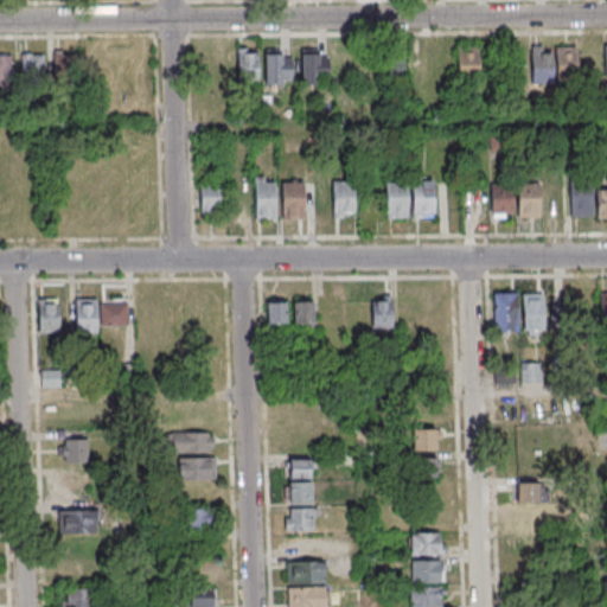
[(385,48),(406,46),(407,84),(388,85),(385,48)]
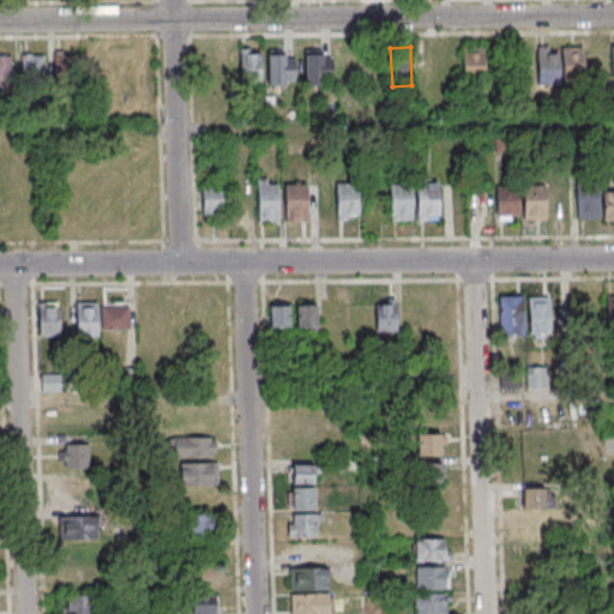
[(465,48),(486,48),(487,85),(467,86),(465,48)]
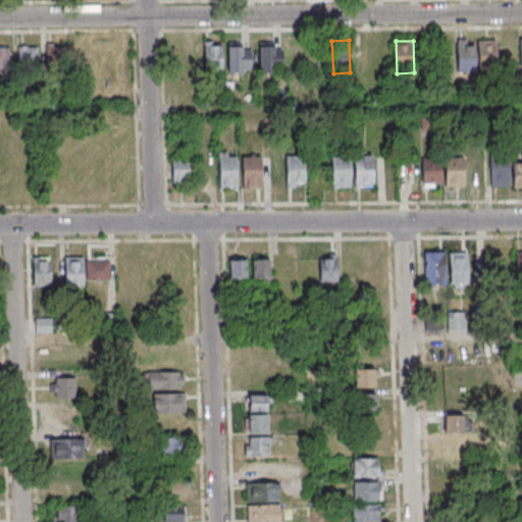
[(479,42),(498,41),(499,69),(480,69),(479,42)]
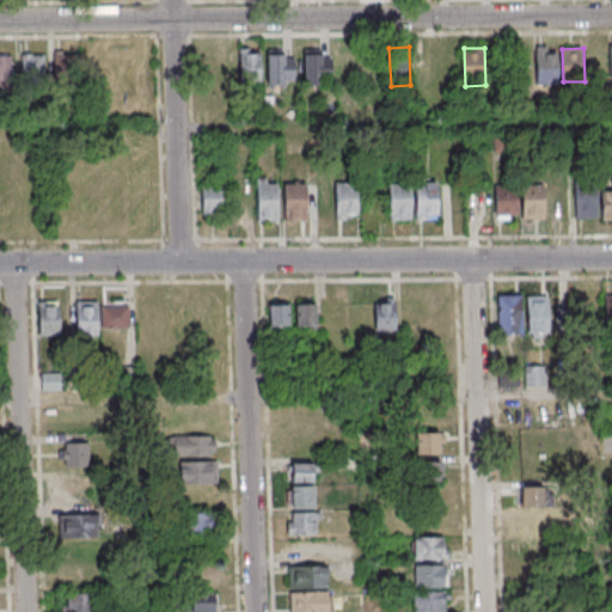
[(267,85),(293,85),(293,49),(267,49),(267,85)]
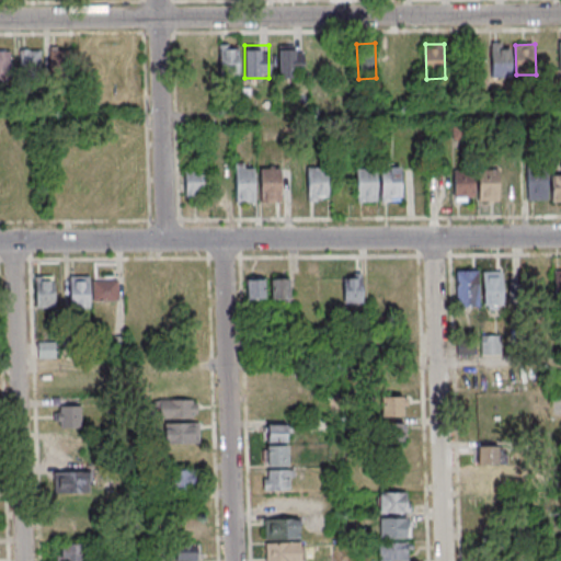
[(277,78),(304,78),(304,45),(277,45),(277,78)]
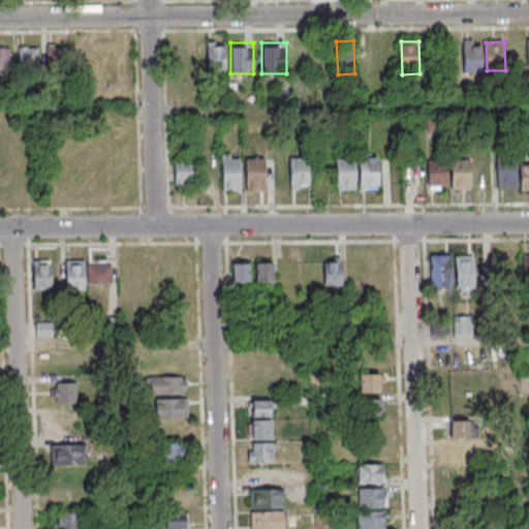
[(224,72),(225,43),(207,43),(207,72),(224,72)]
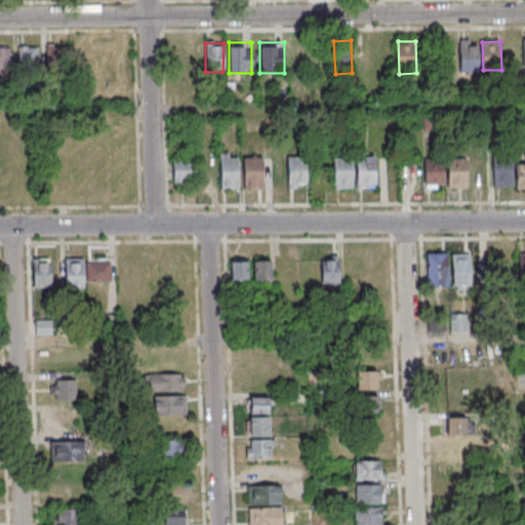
[(461,45),(479,45),(480,73),(462,74),(461,45)]
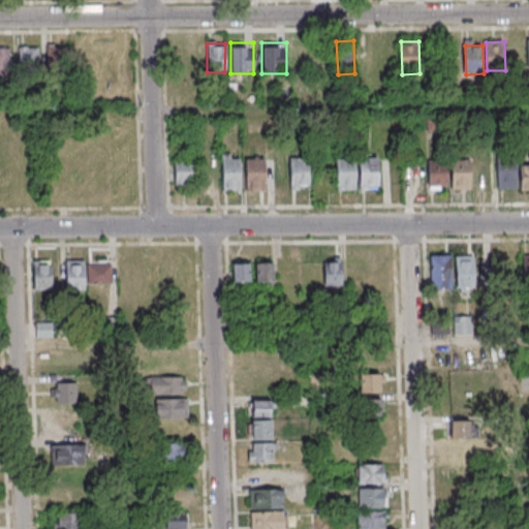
[(10,48),(0,48),(0,78),(10,78),(10,48)]
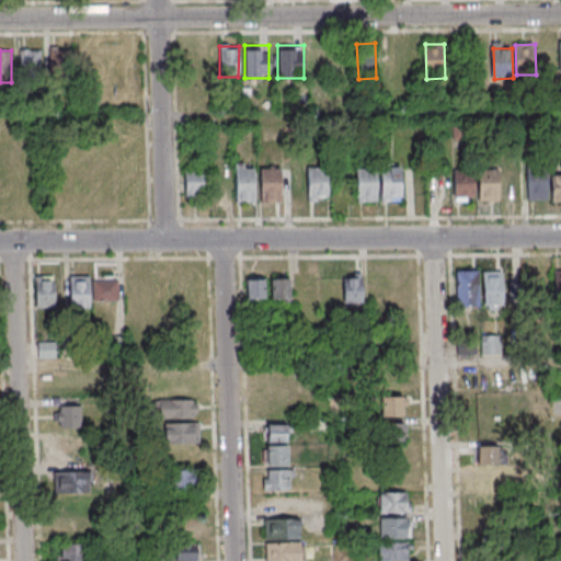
[(48,50),(48,70),(75,70),(75,50),(48,50)]
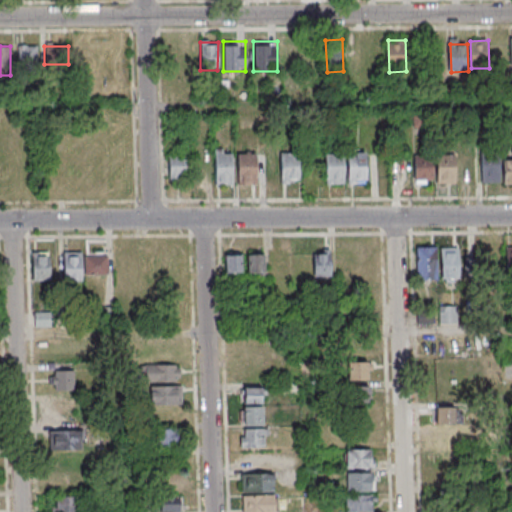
[(19,47),(19,68),(37,68),(37,47),(19,47)]
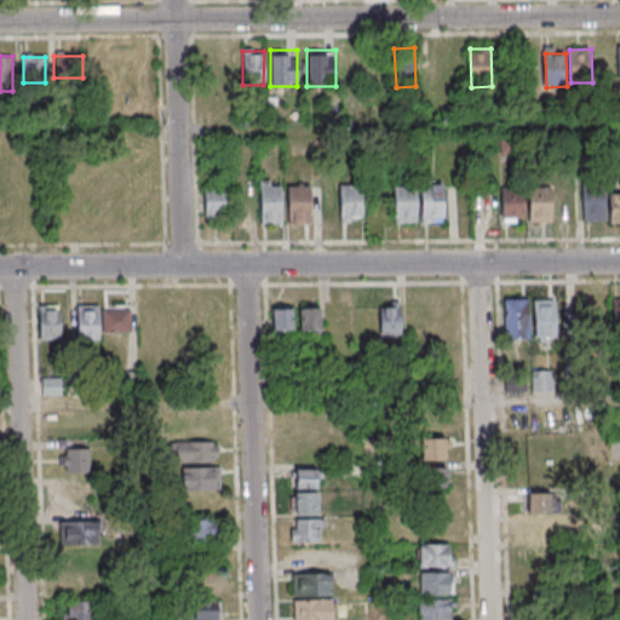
[(343,185),(363,184),(366,223),(345,224),(343,185)]
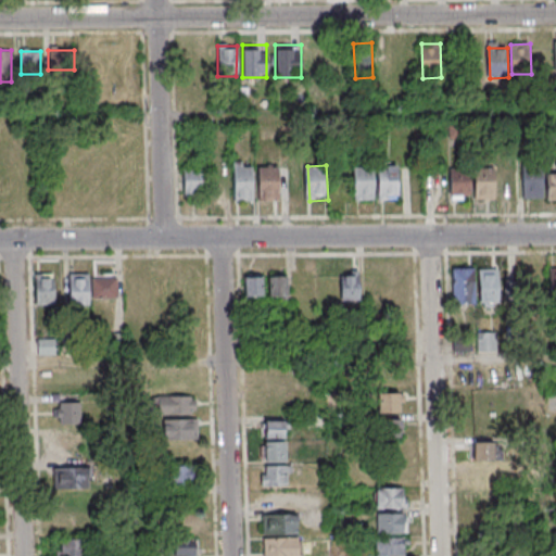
[(380,166),(399,165),(400,200),(381,201),(380,166)]
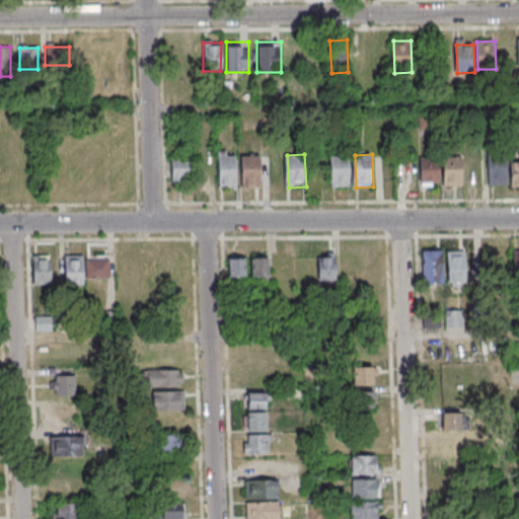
[(220,156),(236,155),(238,188),(221,189),(220,156)]
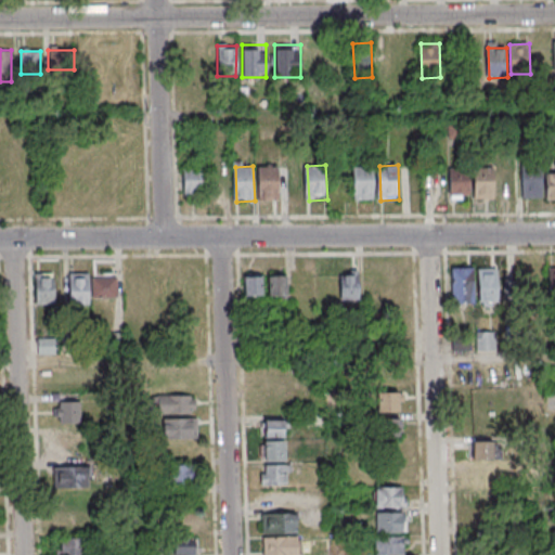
[(260,167),(279,166),(280,201),(261,202),(260,167)]
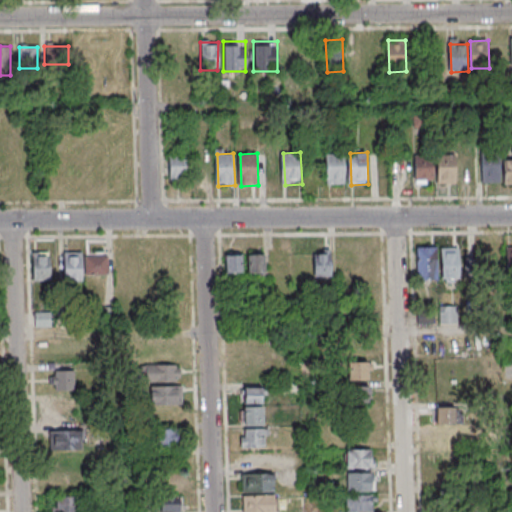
[(328,153),(344,153),(346,185),(329,185),(328,153)]
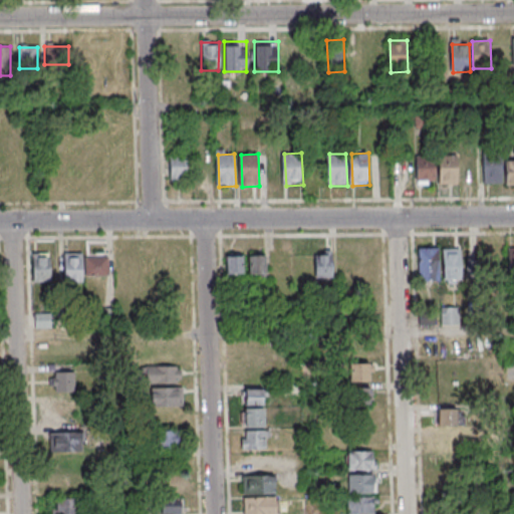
[(416,156),(416,184),(435,184),(435,156),(416,156)]
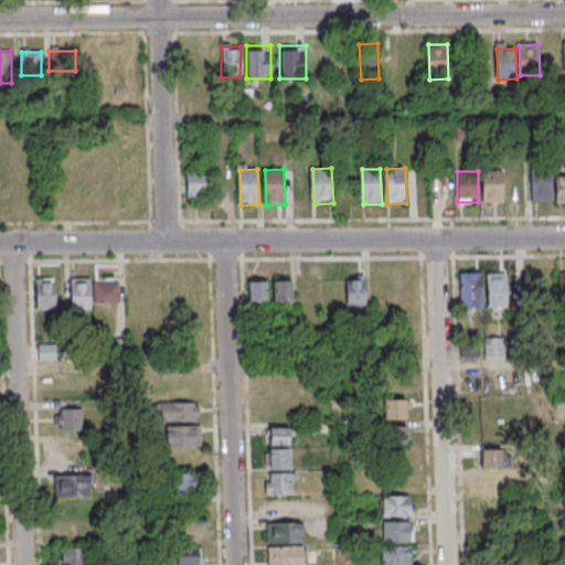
[(482,203),(502,203),(502,171),(482,171),(482,203)]
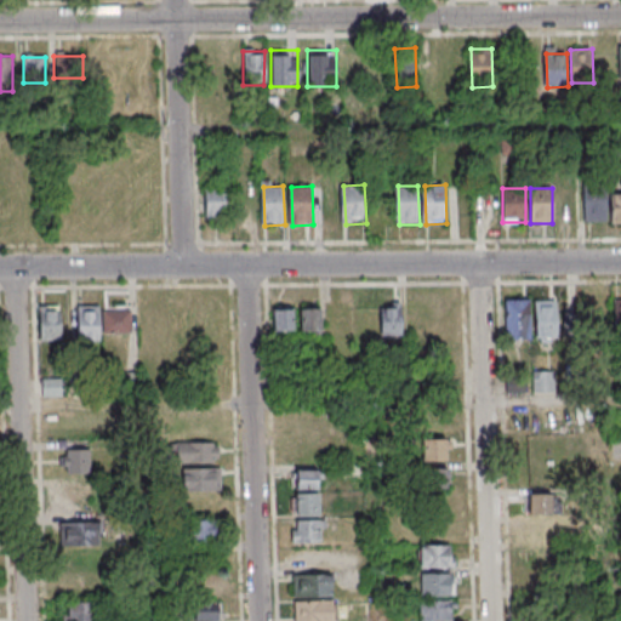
[(204,189),(204,220),(227,220),(227,189),(204,189)]
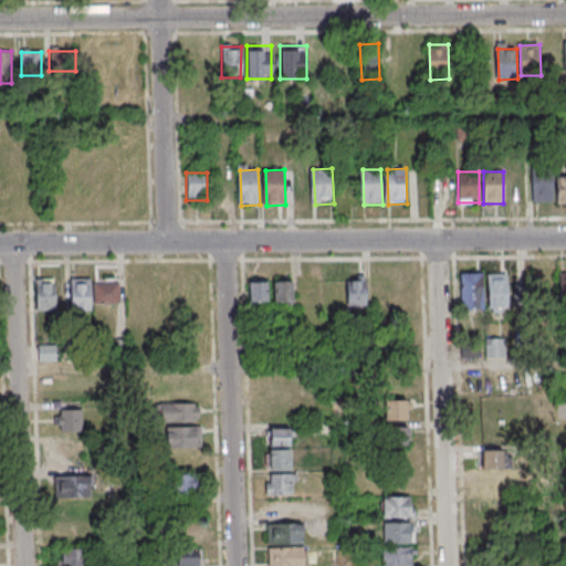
[(552,201),(552,173),(531,173),(531,201),(552,201)]
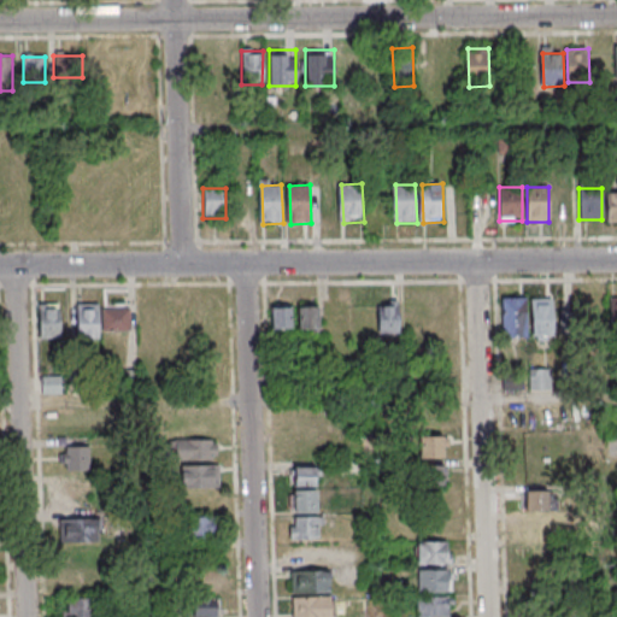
[(606,221),(616,221),(616,191),(606,192),(606,221)]
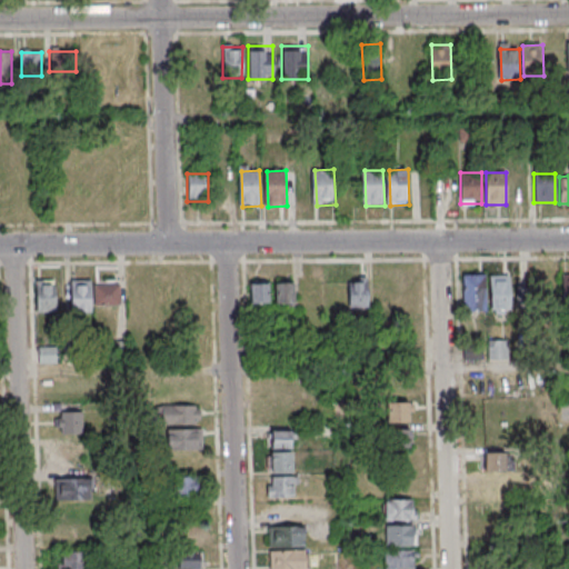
[(486,311),(486,273),(463,273),(463,311),(486,311)]
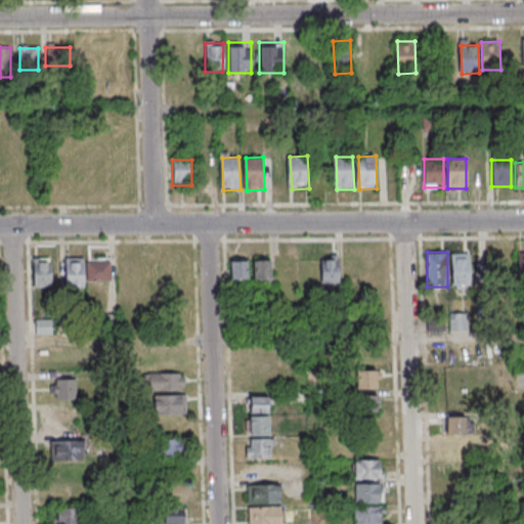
[(469,253),(450,253),(450,288),(469,288),(469,253)]
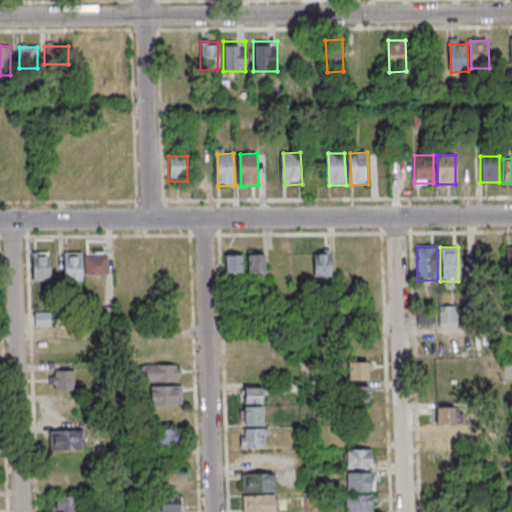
[(50,252),(29,252),(29,281),(50,281),(50,252)]
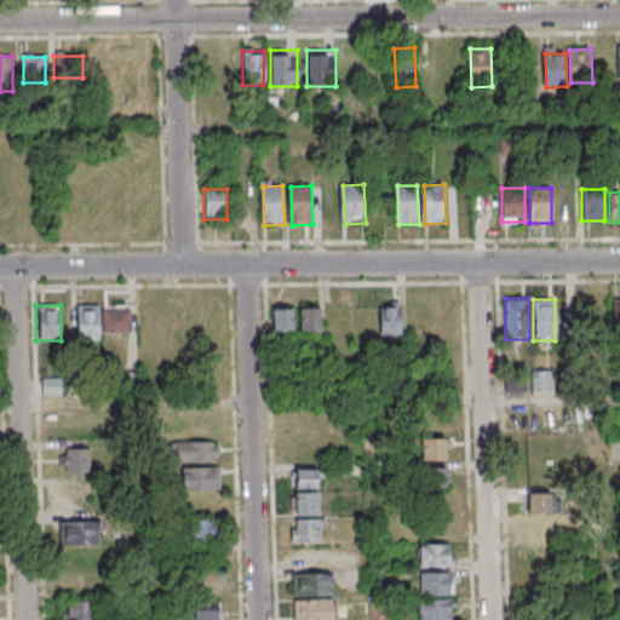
[(101,340),(101,334),(130,334),(130,308),(99,308),(99,305),(76,305),(76,340),(101,340)]
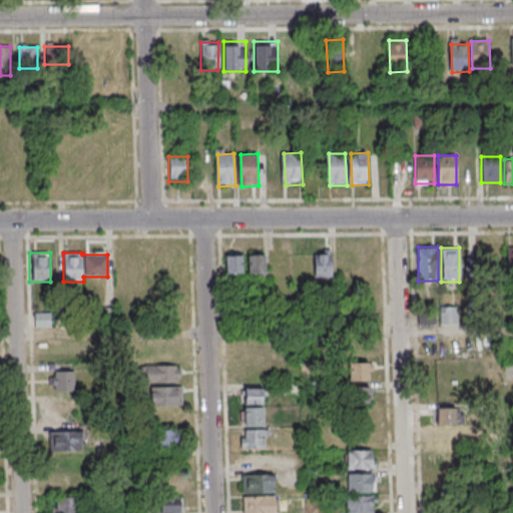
[(331,279),(331,254),(312,254),(312,279),(331,279)]
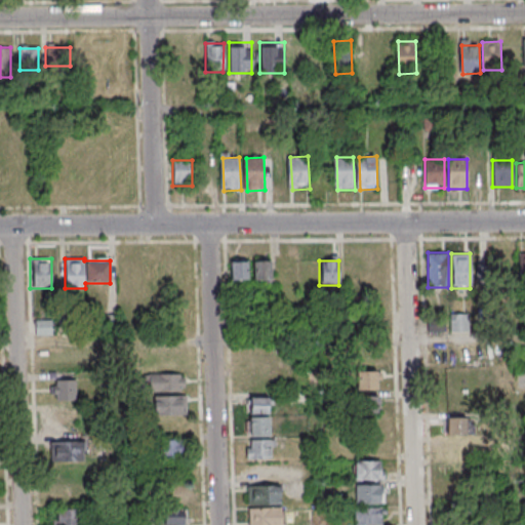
[(233,261),(250,261),(250,280),(233,280),(233,261)]
